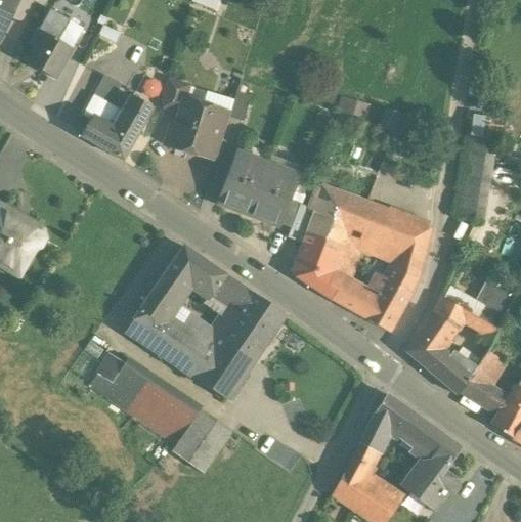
[(0,0),(0,33),(4,35),(14,9),(17,0),(0,0)]
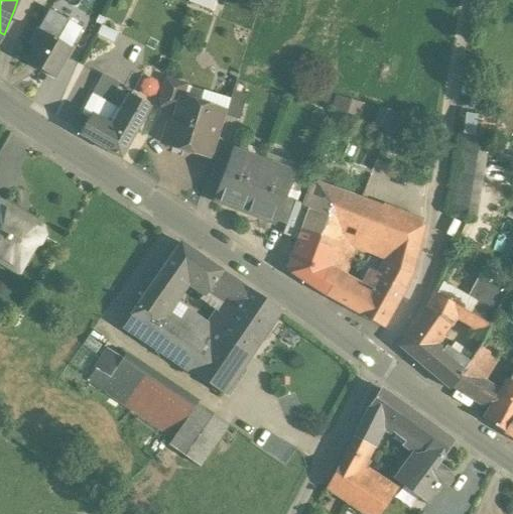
[(193,0),(191,2),(218,12),(223,0),(193,0)]
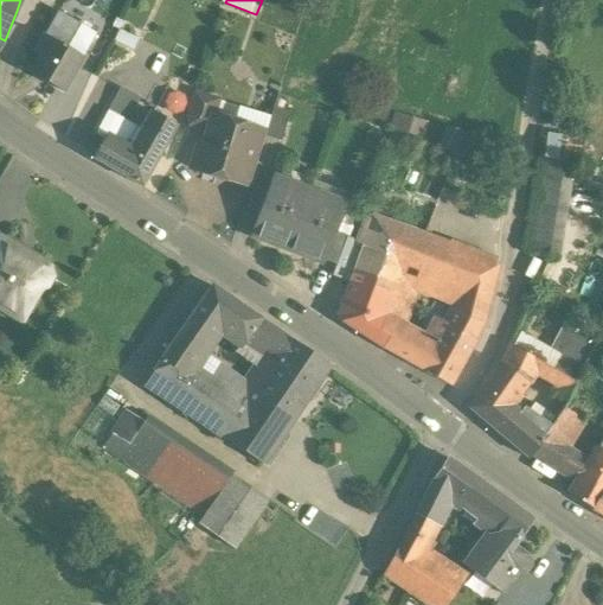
[(62,11),(38,52),(44,55),(34,71),(66,90),(85,57),(81,53),(69,48),(82,23),(62,11)]
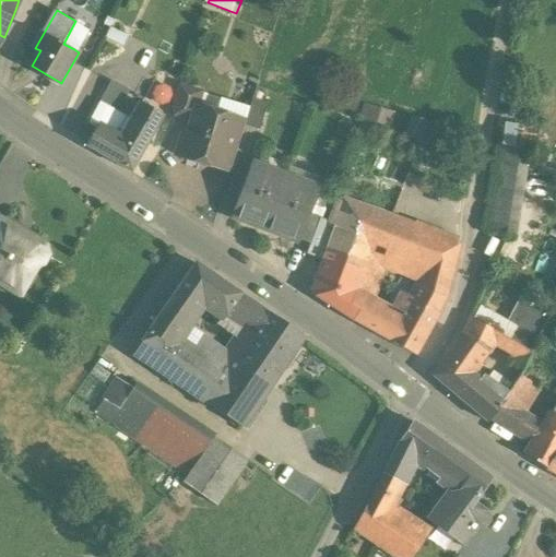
[(87,27),(75,21),(63,44),(74,49),(87,27)]
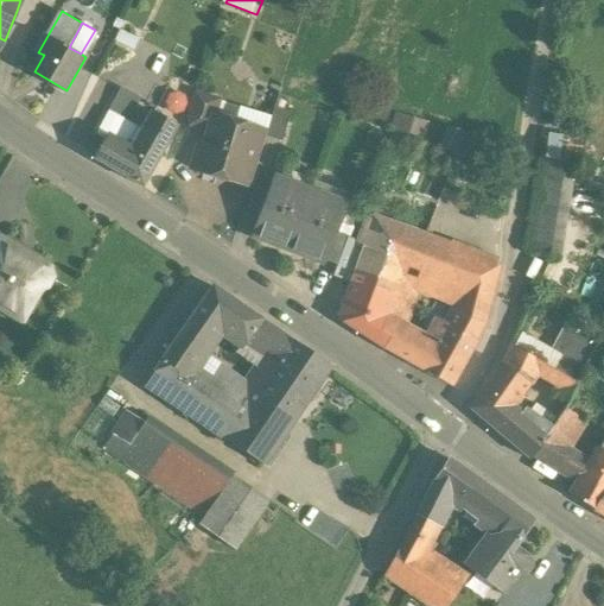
[(142,38),(122,30),(118,40),(138,49),(142,38)]
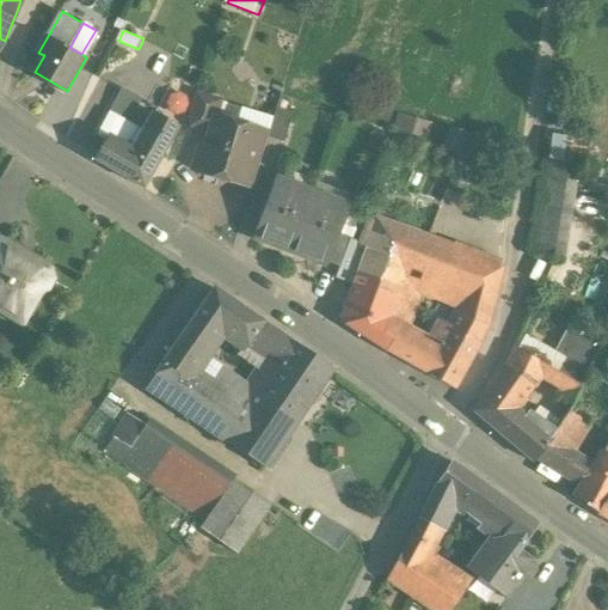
[(124,87),(111,113),(130,122),(143,97),(124,87)]
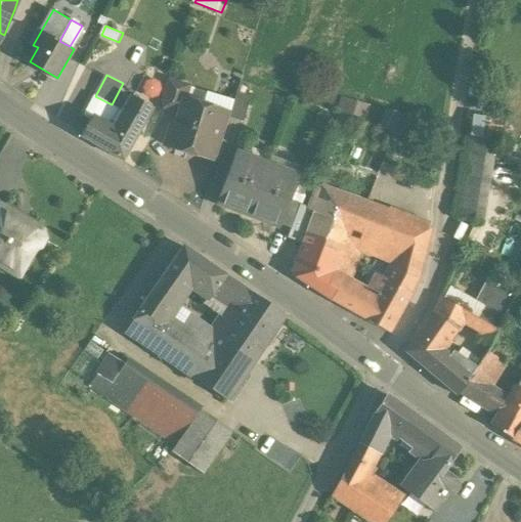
[(191,85),(169,79),(164,98),(165,107),(181,112),(185,98),(187,99),(191,85)]
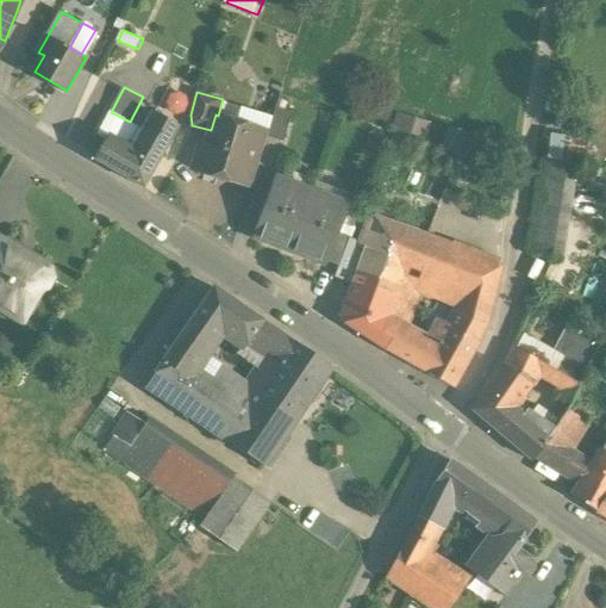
[(574,98),(562,97),(560,111),(573,113),(574,98)]
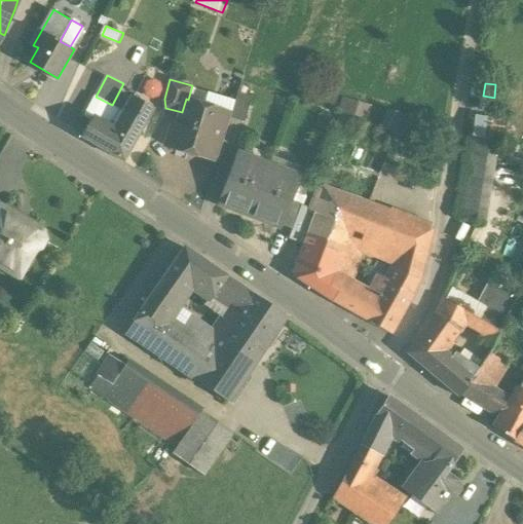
[(254,98),(239,92),(231,118),(247,122),(254,98)]
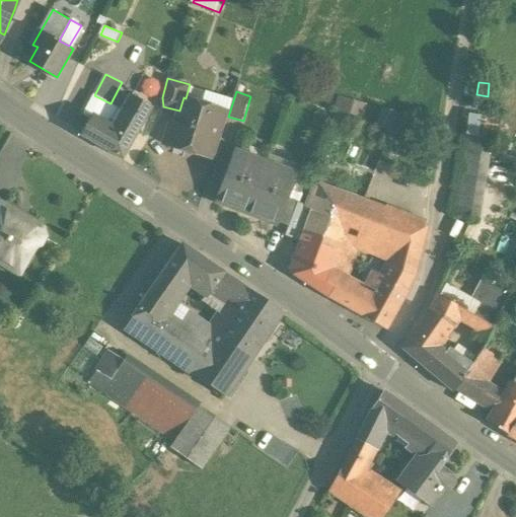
[(336,119),(355,122),(360,124),(367,102),(342,94),(336,119)]
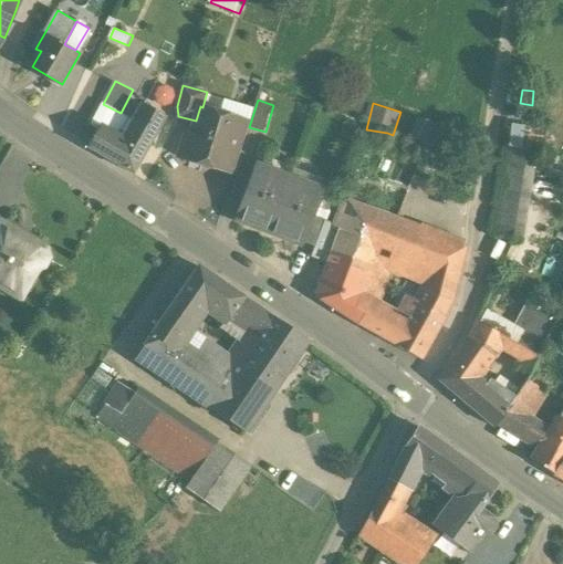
[(121,113),(103,104),(93,125),(100,128),(101,126),(111,132),(121,113)]
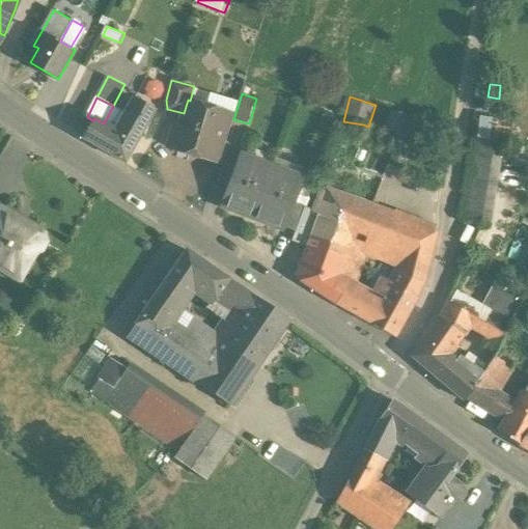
[(112,128),(107,124),(95,144),(128,163),(157,109),(137,98),(121,126),(118,131),(112,128)]
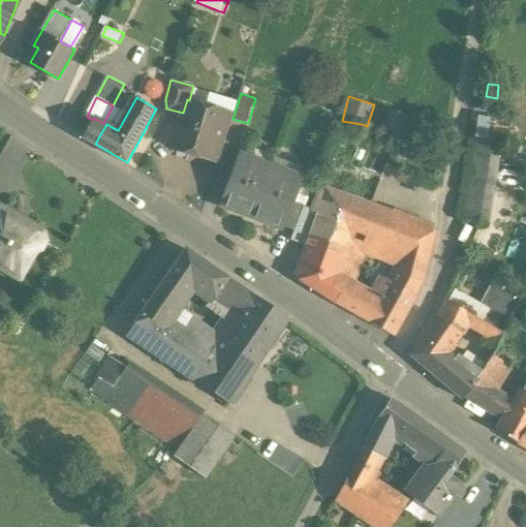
[(189,100),(187,99),(183,113),(180,125),(175,127),(169,143),(172,147),(179,149),(181,148),(182,146),(191,149),(190,151),(192,153),(208,158),(217,128),(222,111),(189,100)]
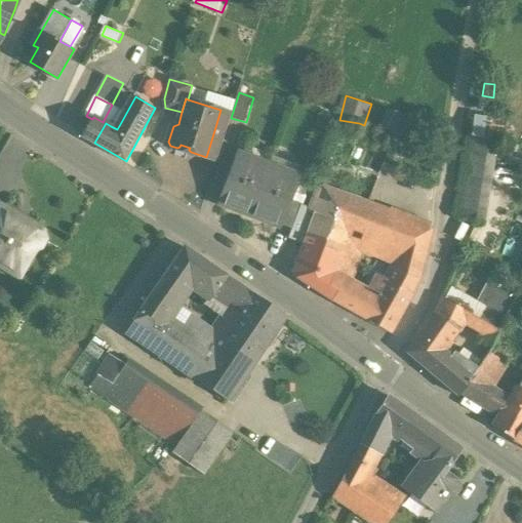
[(404,115),(388,110),(380,132),(398,137),(404,115)]
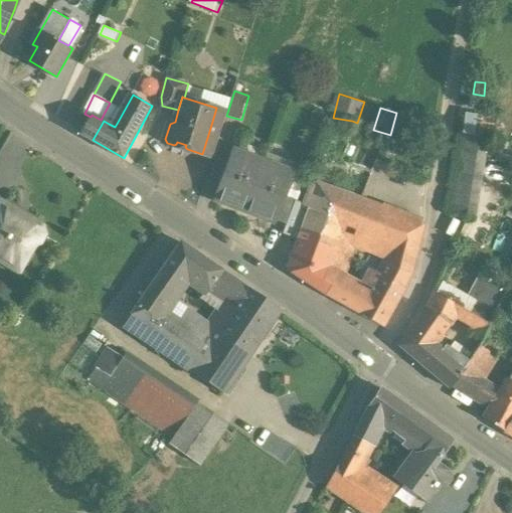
[(91,117),(81,134),(93,140),(104,121),(101,120),(92,115),(91,117)]
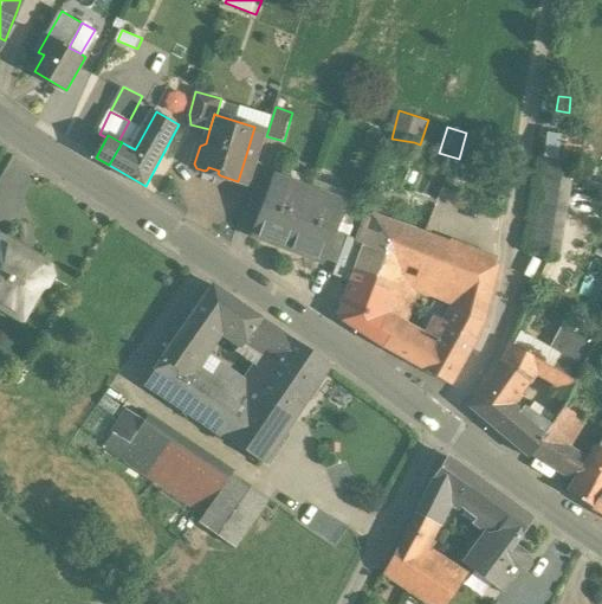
[(138,143),(131,140),(128,146),(135,149),(138,143)]
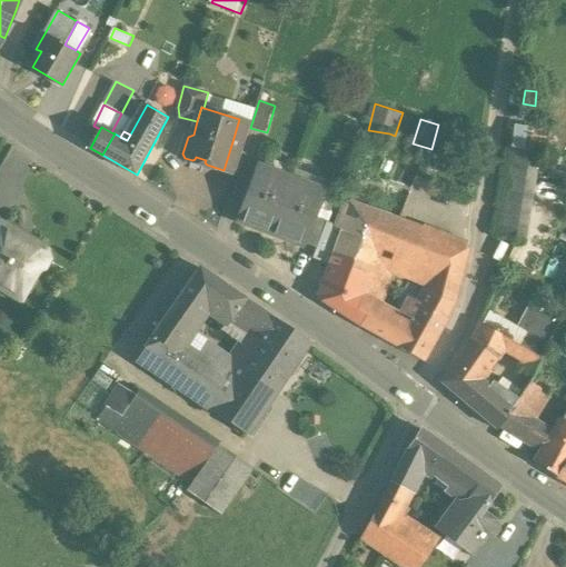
[(246,142),(234,138),(224,170),(237,175),(246,142)]
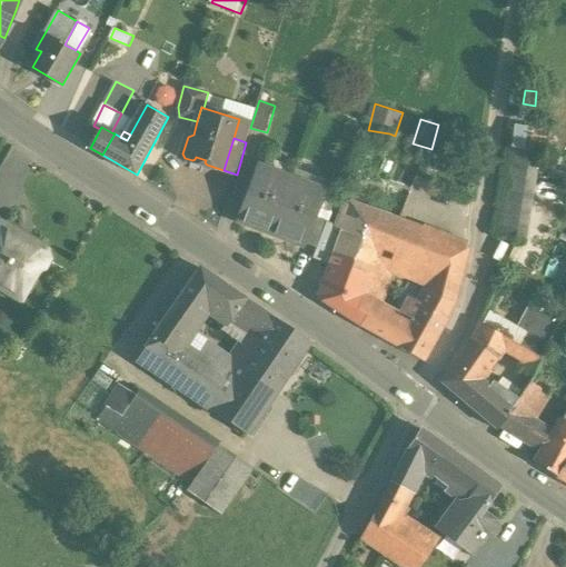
[(537,150),(508,146),(496,235),(525,239),(537,150)]
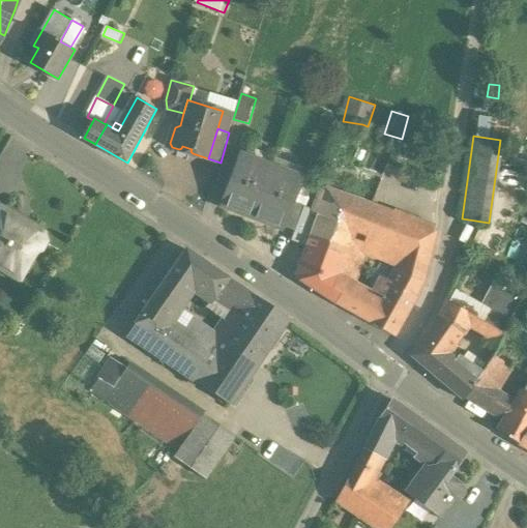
[(302,180),(242,158),(225,206),(285,228),(286,227),(294,202),(302,180)]
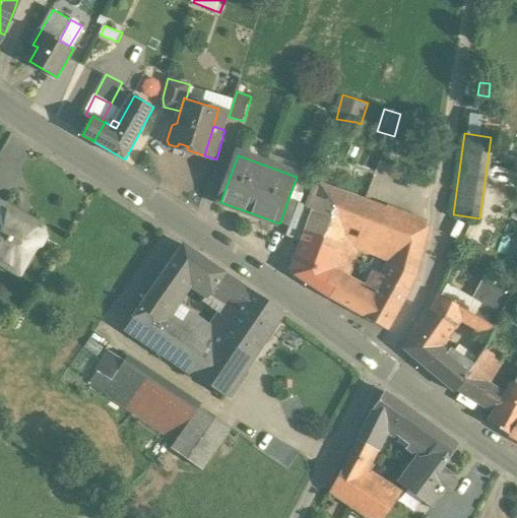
[(309,178),(300,202),(299,204),(315,209),(351,221),(363,225),(376,231),(388,208),(309,178)]
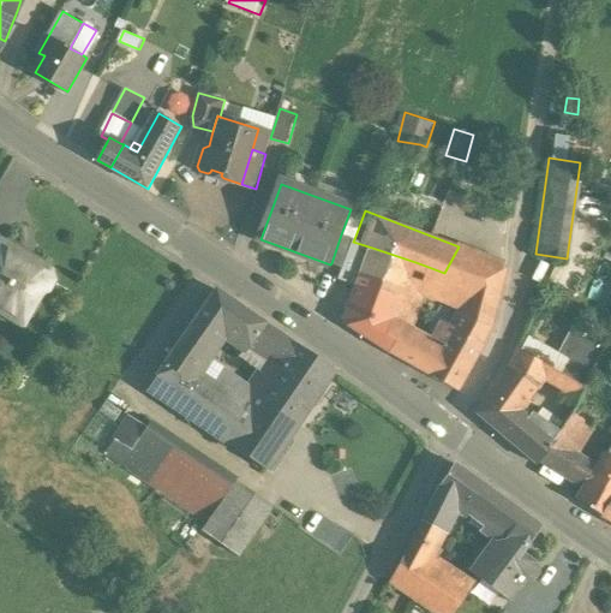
[(354,239),(341,234),(331,263),(343,268),(353,242),(354,239)]
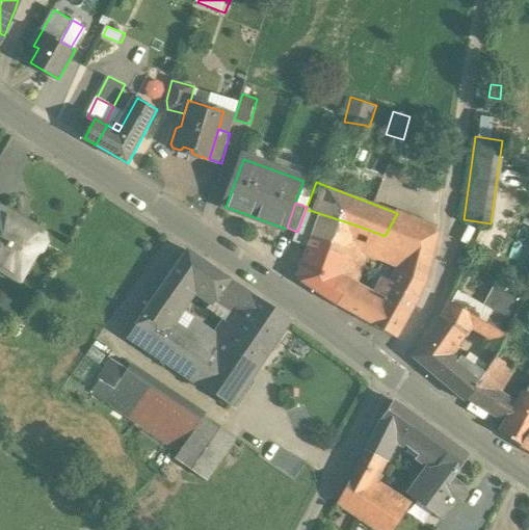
[(294,239),(311,244),(322,214),(306,209),(297,232),(294,239)]
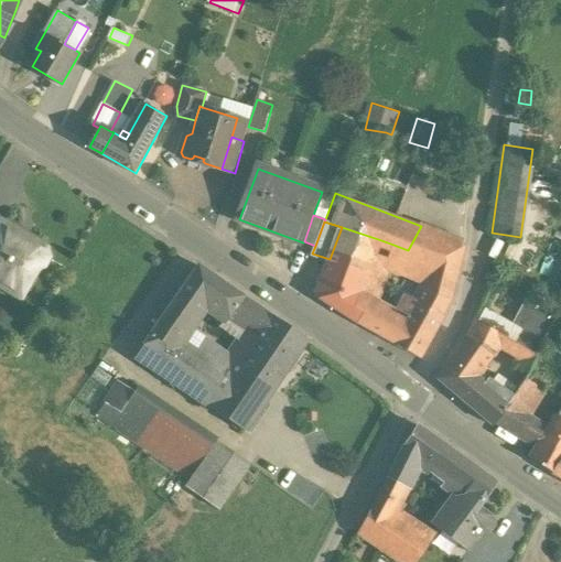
[(20,234),(1,223),(0,225),(0,271),(27,287),(40,265),(44,262),(49,257),(46,248),(40,245),(34,246),(19,237),(20,234)]
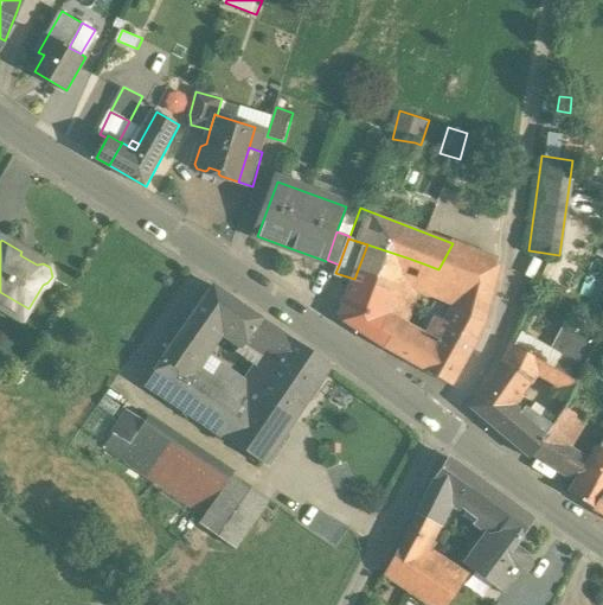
[(499,261),(453,243),(438,269),(423,263),(418,281),(449,293),(444,299),(459,305),(486,319),(499,261)]
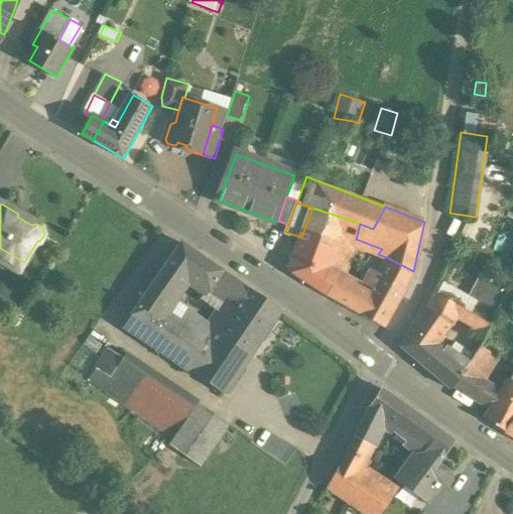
[(349,220),(312,208),(301,237),(289,269),(329,294),(329,271),(344,234),(349,220)]
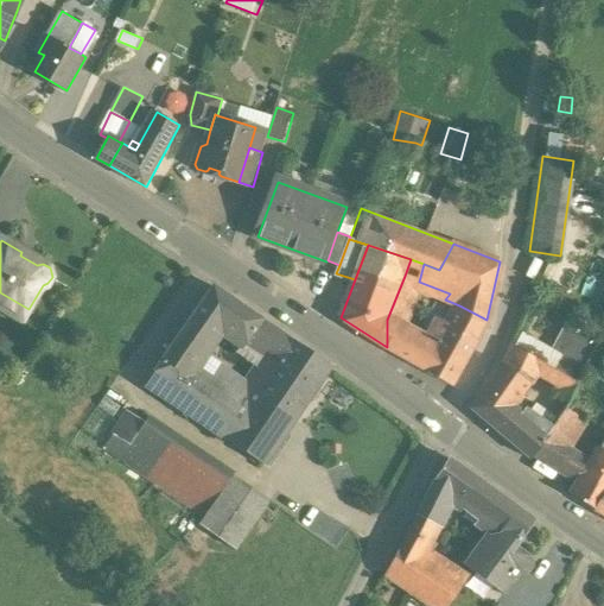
[(424,264),(411,259),(405,276),(419,282),(424,264)]
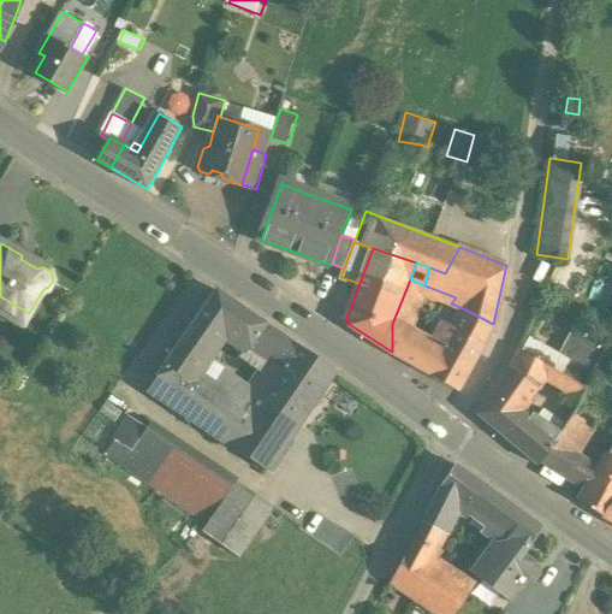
[(266,323),(217,290),(174,350),(198,366),(223,331),(229,330),(250,346),(266,323)]
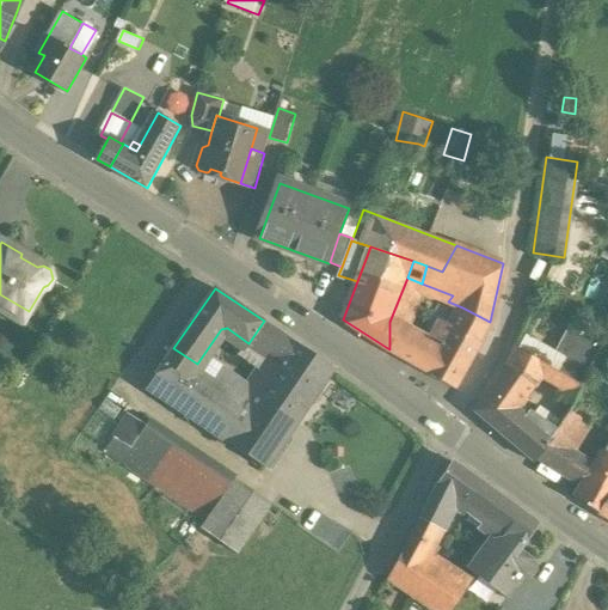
[(535,305),(516,349),(547,366),(566,377),(558,392),(559,394),(538,433),(548,439),(570,403),(571,403),(583,386),(606,343),(535,305)]
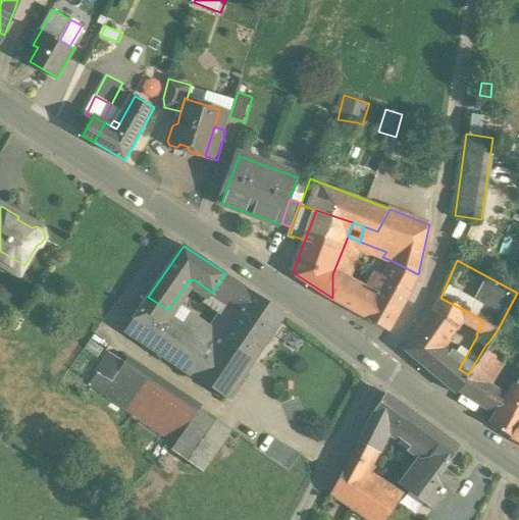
[(370,298),(358,289),(348,307),(390,330),(411,292),(418,274),(395,262),(387,276),(374,301),(370,298)]
